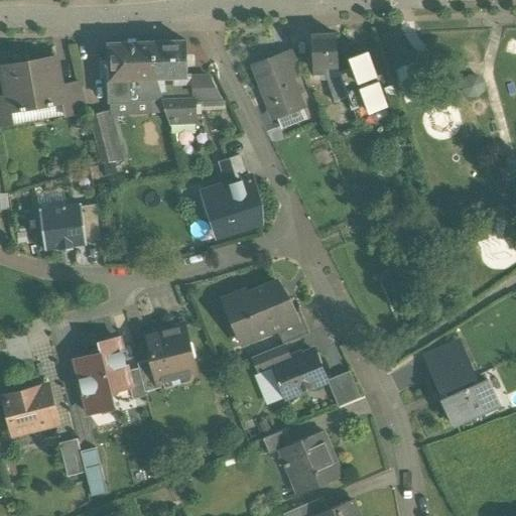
[(336,34),(310,36),(311,47),(306,48),(307,58),(311,58),(312,75),(324,75),(324,67),(338,67),(336,34)]
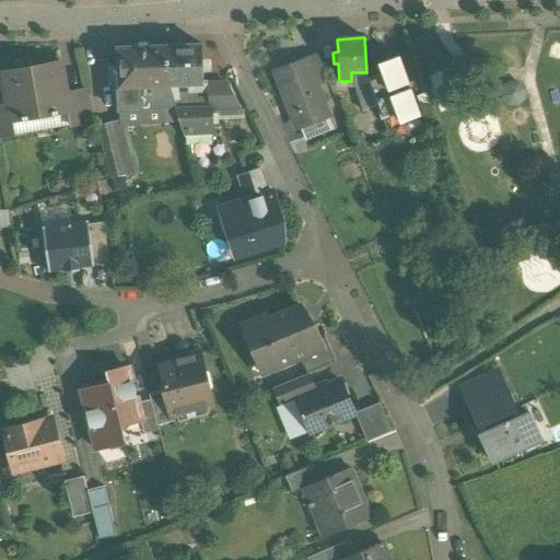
[(202,45),(167,47),(168,85),(203,84),(202,45)]
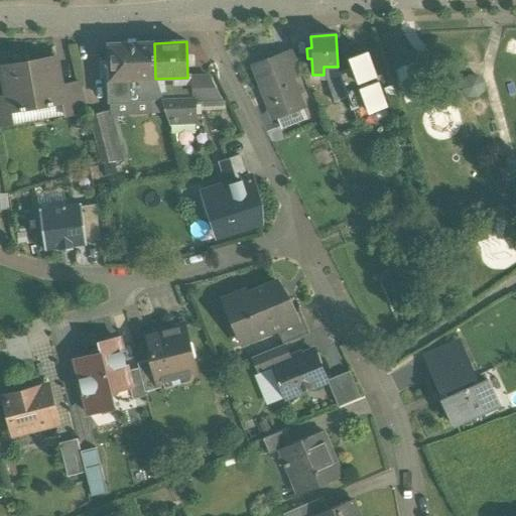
[(154,43),(108,44),(109,61),(101,61),(101,78),(109,78),(110,81),(155,79),(154,43)]
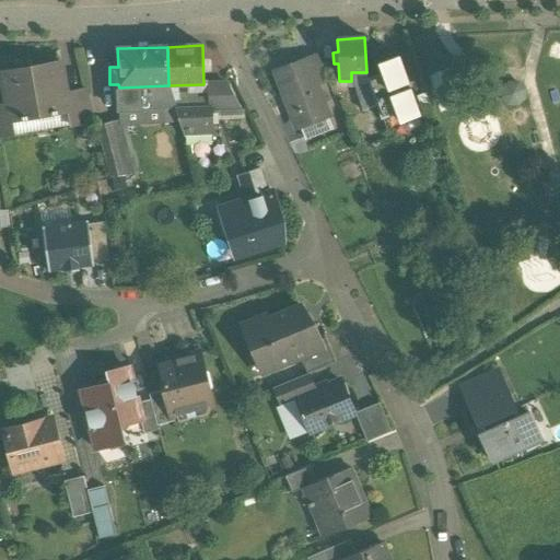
[(318,56),(306,60),(316,85),(328,80),(318,56)]
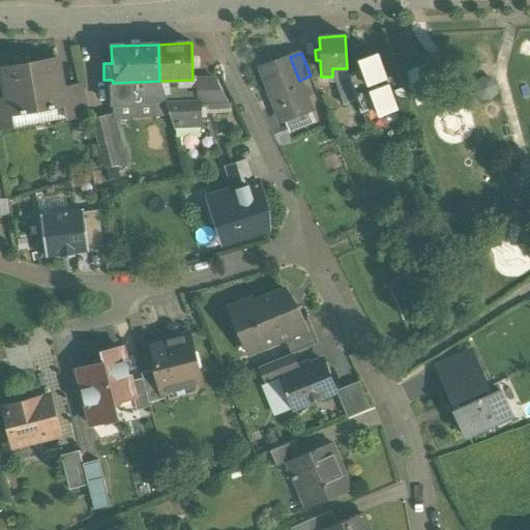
[(378,54),(359,60),(362,69),(369,87),(371,86),(387,80),(378,54)]
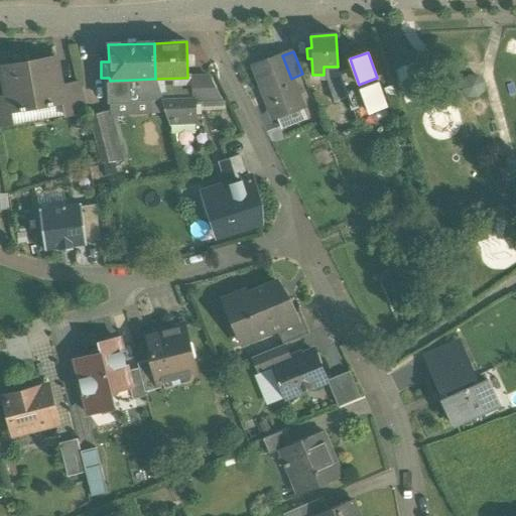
[(282,55),(282,54),(253,66),(254,67),(256,66),(261,78),(258,78),(265,96),(267,95),(276,117),(302,107),(282,55)]
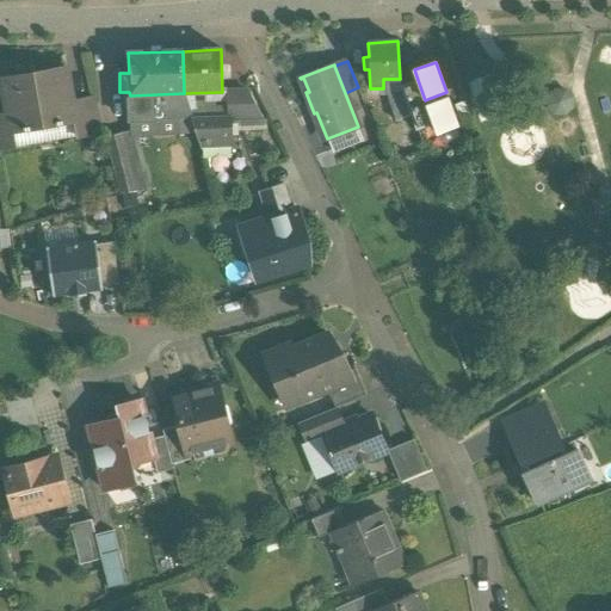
[(67,69),(35,75),(43,127),(74,121),(76,137),(79,136),(73,104),(67,69)]
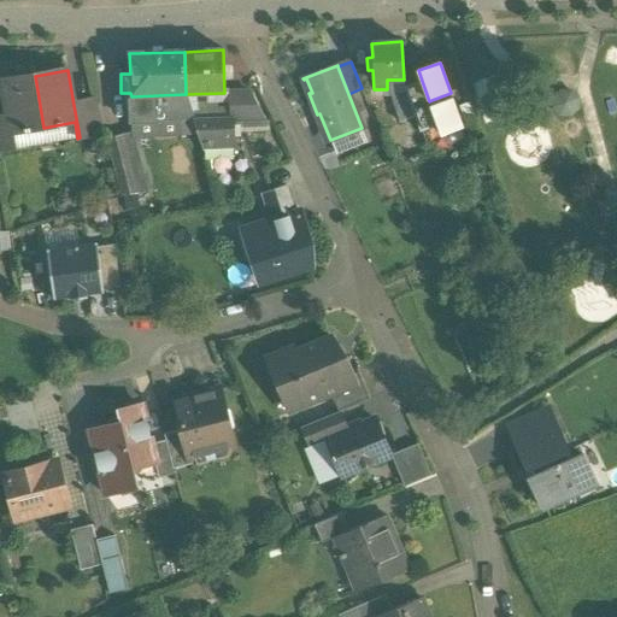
[(35,76),(3,82),(9,117),(15,150),(16,150),(13,133),(43,128),(35,76)]
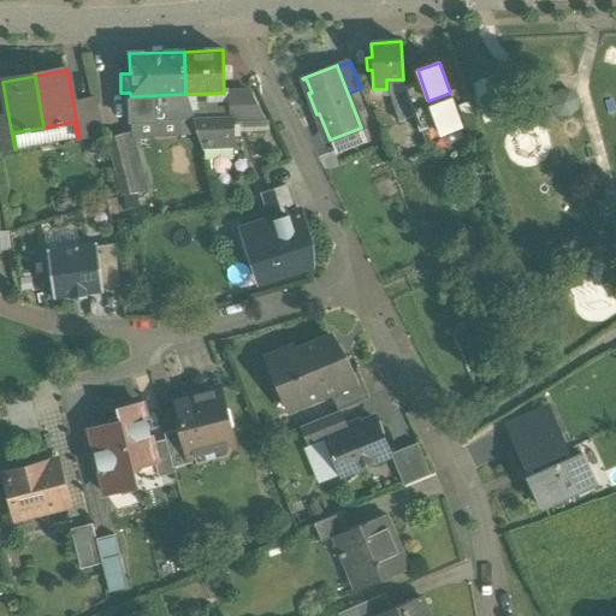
[(428,101),(421,81),(404,87),(420,132),(437,125),(431,107),(432,106),(431,100),(428,101)]
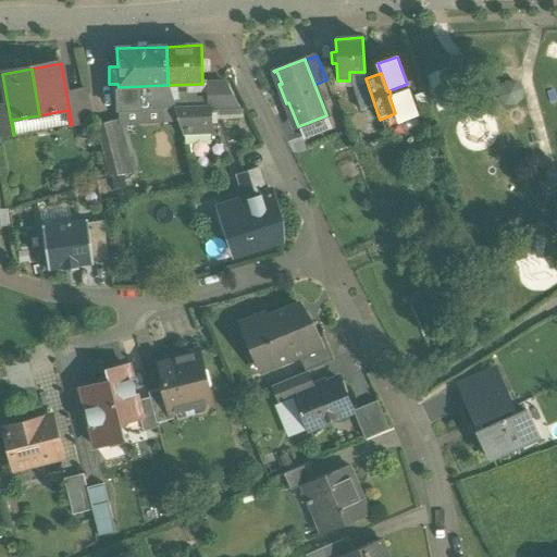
[(407,84),(390,90),(391,96),(408,89),(412,88),(411,83),(407,84)]
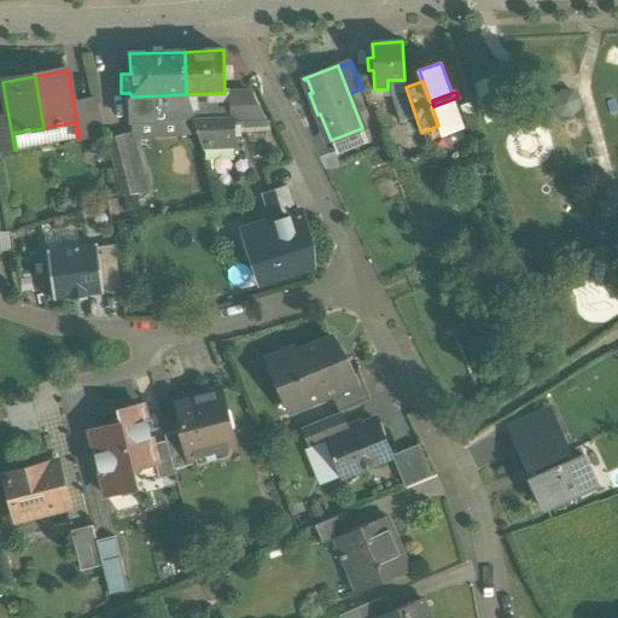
[(186,94),(132,97),(130,97),(132,122),(155,121),(155,120),(180,118),(181,134),(199,134),(196,121),(186,94)]
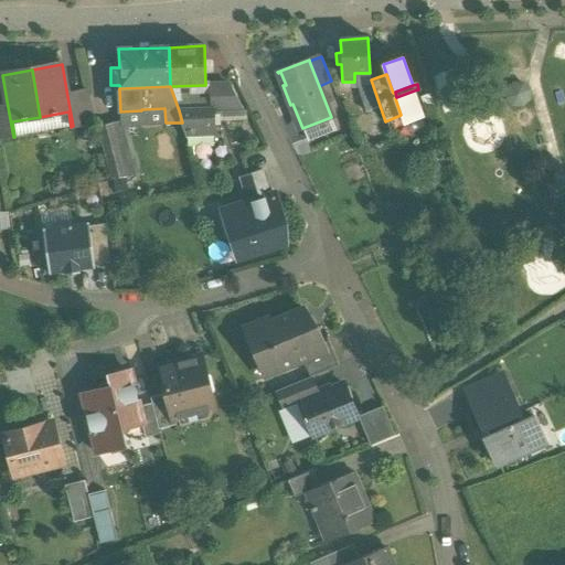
[(372,86),(359,91),(365,110),(377,107),(372,86)]
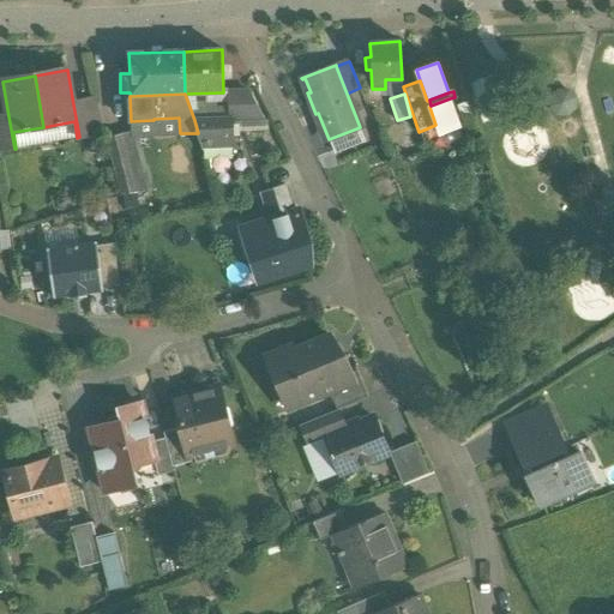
[(431,106),(429,107),(435,125),(439,136),(461,128),(450,98),(431,106)]
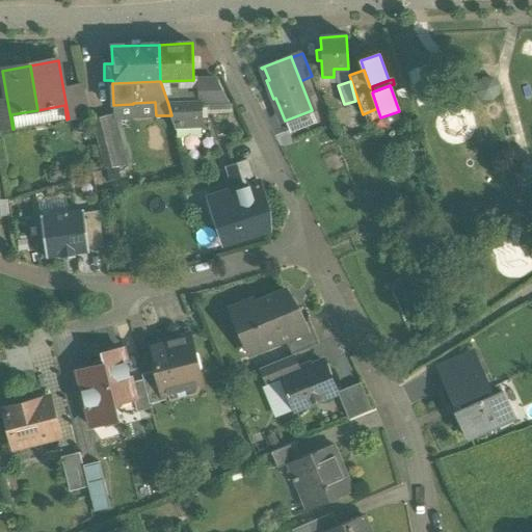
[(83,87),(63,90),(69,118),(90,114),(83,87)]
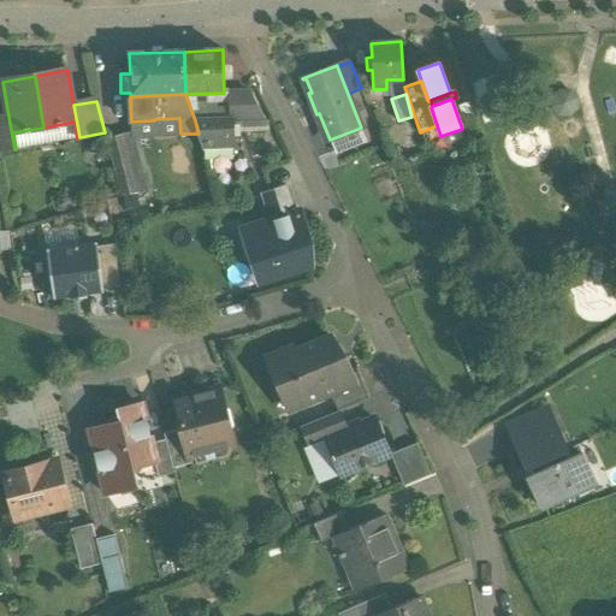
[(469,104),(460,107),(472,144),(483,141),(469,104)]
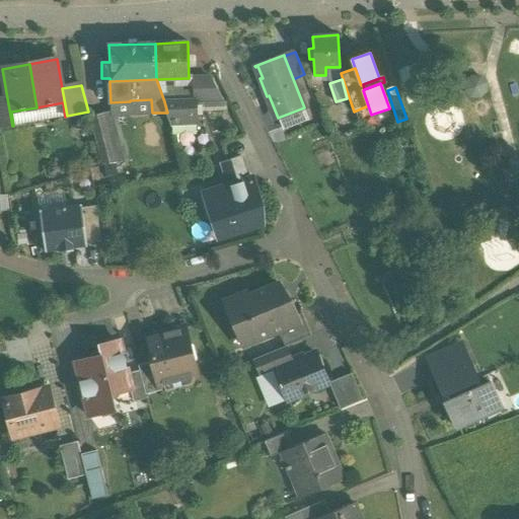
[(7,98),(0,99),(0,128),(12,126),(7,98)]
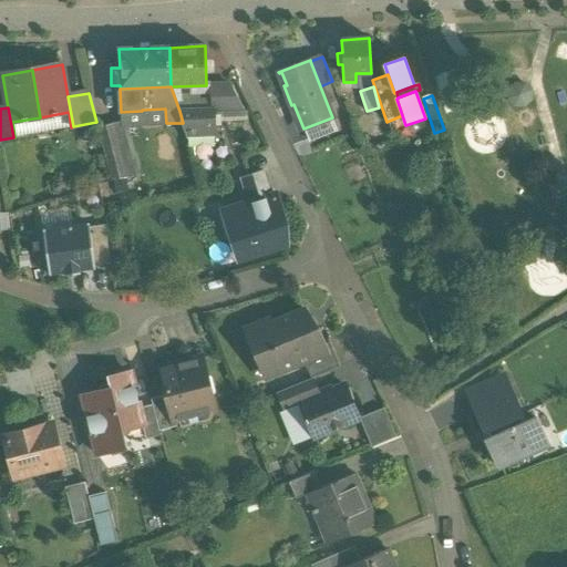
[(214,110),(179,111),(183,123),(185,129),(214,127),(214,110)]
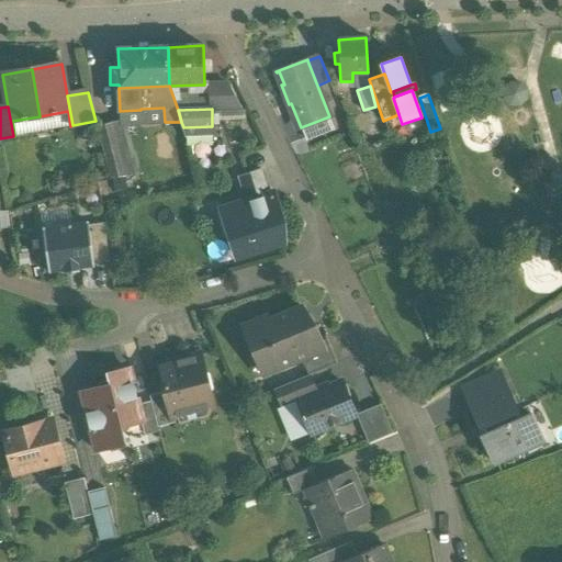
[(113,122),(97,126),(105,158),(122,153),(113,122)]
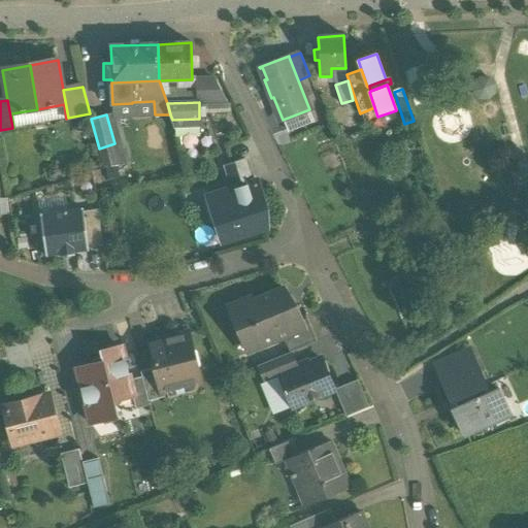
[(114,143),(99,149),(104,168),(125,165),(126,164),(123,149),(117,150),(114,143)]
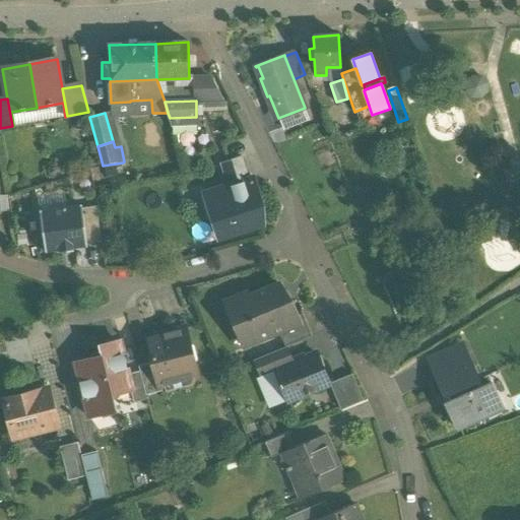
[(243,157),(220,165),(228,187),(250,180),(243,157)]
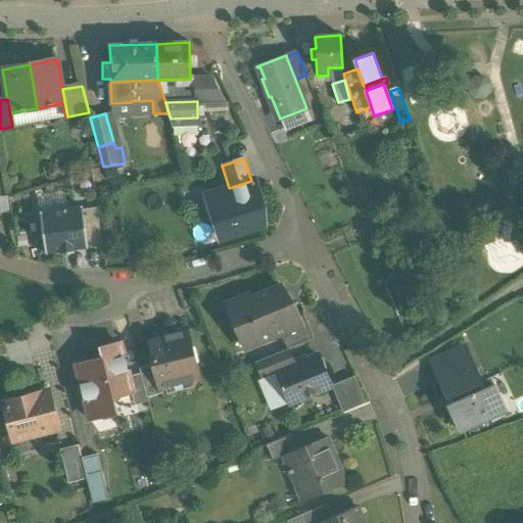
[(229,188),(232,198),(209,205),(221,238),(263,225),(255,203),(262,201),(254,180),(251,181),(229,188)]
